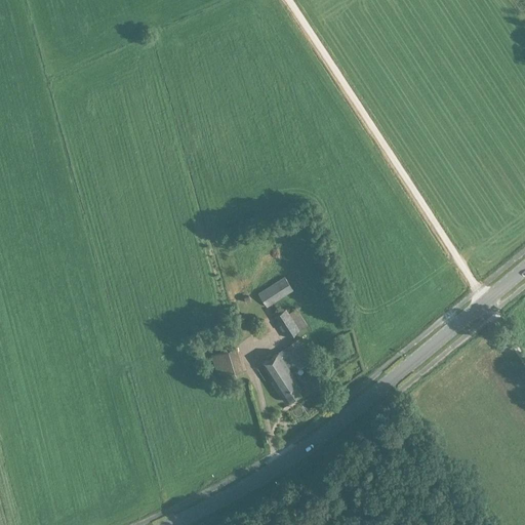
[(292,290),(284,277),(257,293),(266,307),(292,290)]
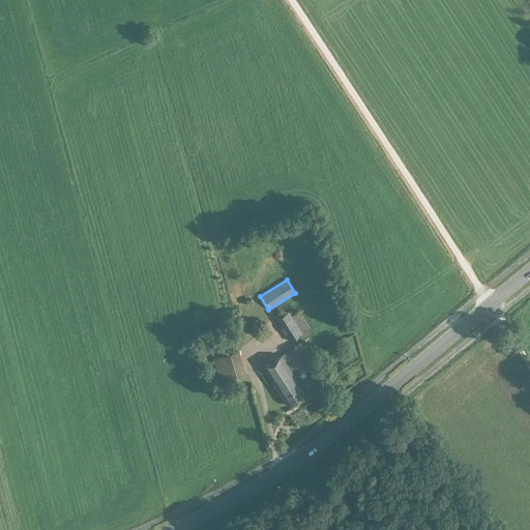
[(274,318),(290,342),(310,328),(298,312),(291,316),(289,312),(277,319),(276,317),(274,318)]
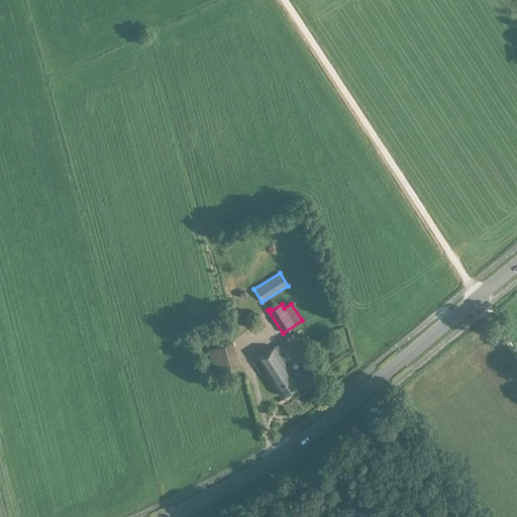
[(281,342),(292,359),(294,363),(307,354),(294,334),(281,342)]
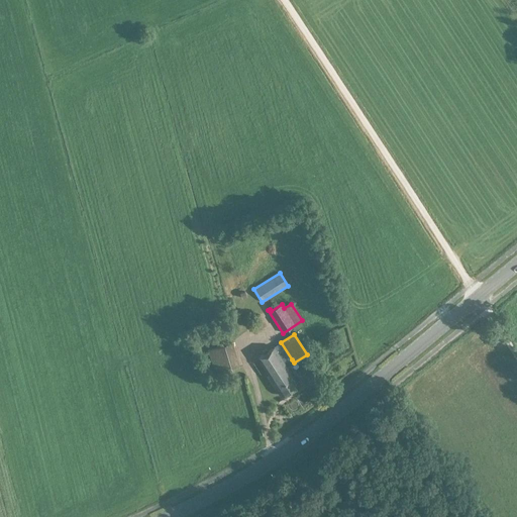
[(239,367),(232,342),(208,349),(215,374),(239,367)]
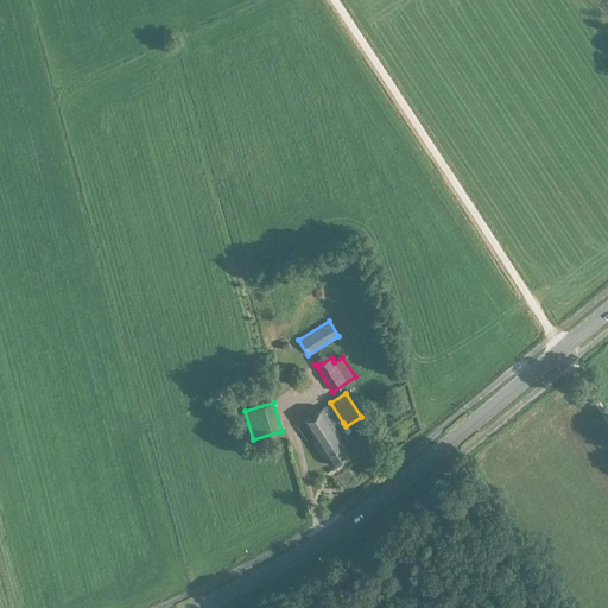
[(343,423),(330,403),(303,420),(304,423),(298,426),(306,439),(312,436),(331,466),(352,453),(336,428),(343,423)]
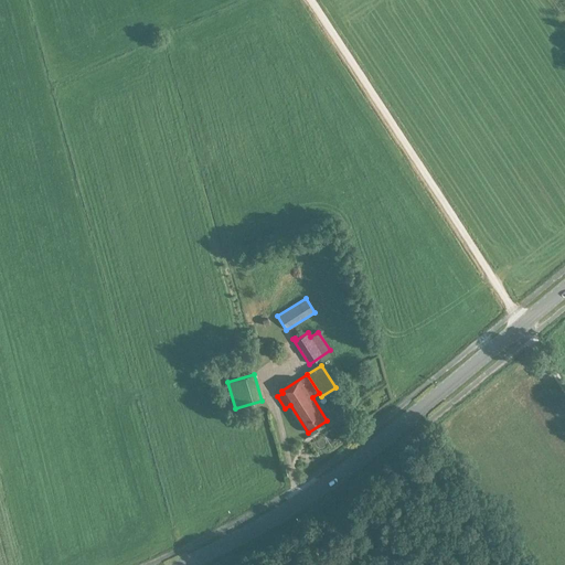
All buildings are outlined.
